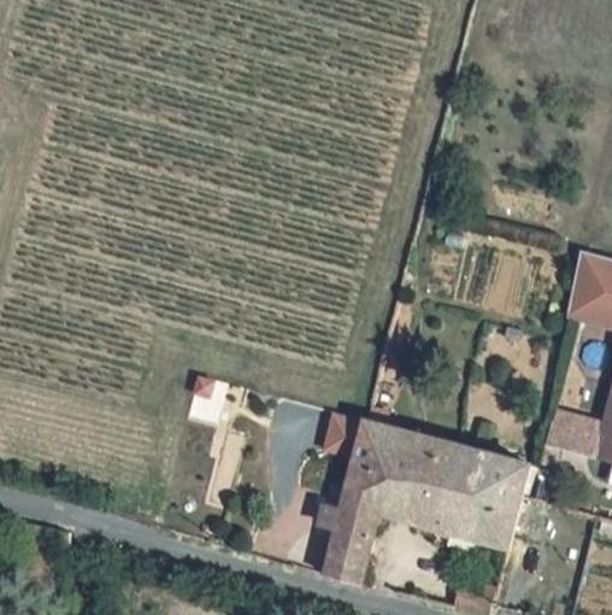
[(611,257),(586,250),(569,315),(611,326),(611,396),(605,423),(557,411),(548,443),(611,458),(611,257)]
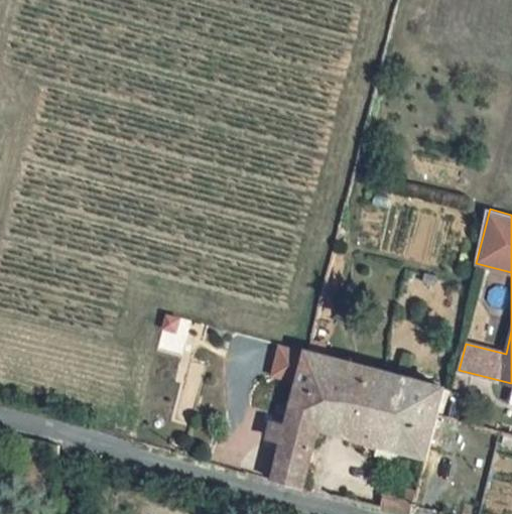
[(193,355),(201,323),(163,312),(154,345),(193,355)]
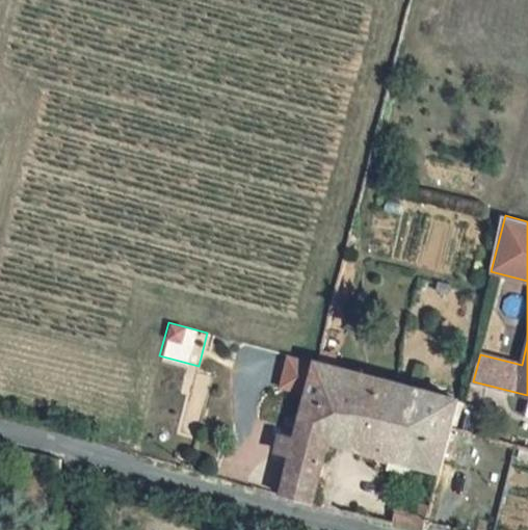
[(332,348),(314,344),(310,359),(327,364),(332,348)]
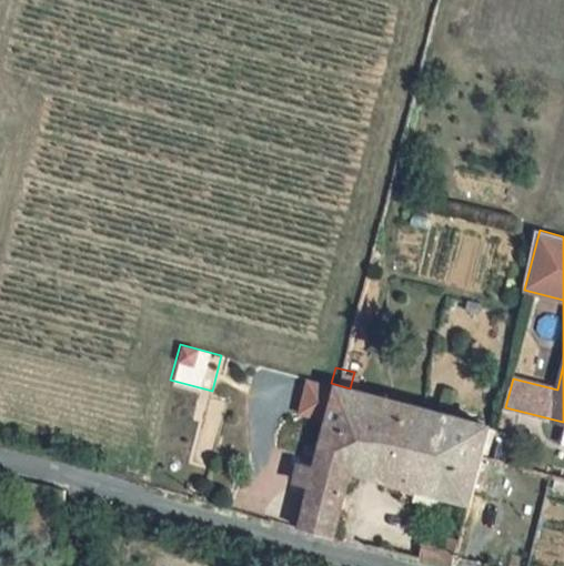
[(481,425),(350,388),(331,383),(312,462),(345,470),(354,472),(462,503),(473,457),(481,425)]
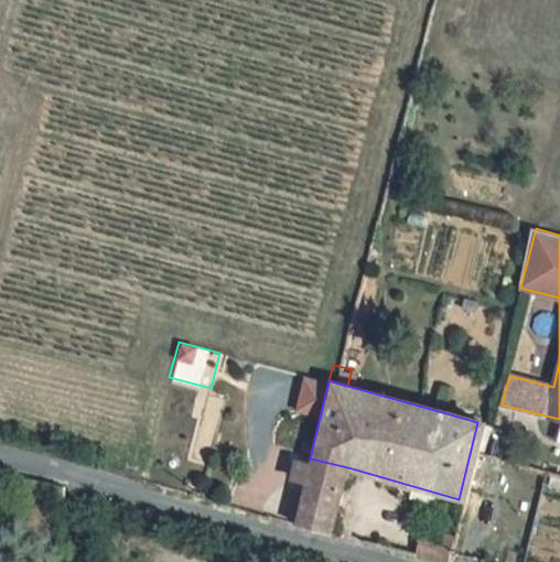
[(343,466),(310,458),(294,522),(327,530),(343,466)]
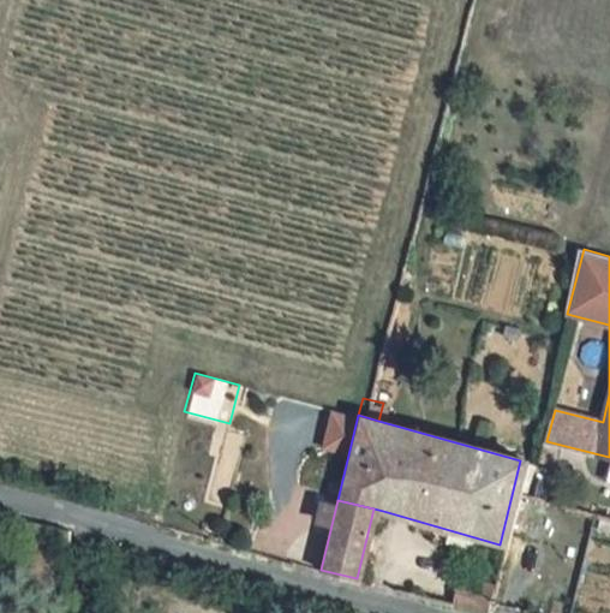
[(465,595),(462,605),(483,609),(488,588),(461,581),(449,579),(448,591),(465,595)]
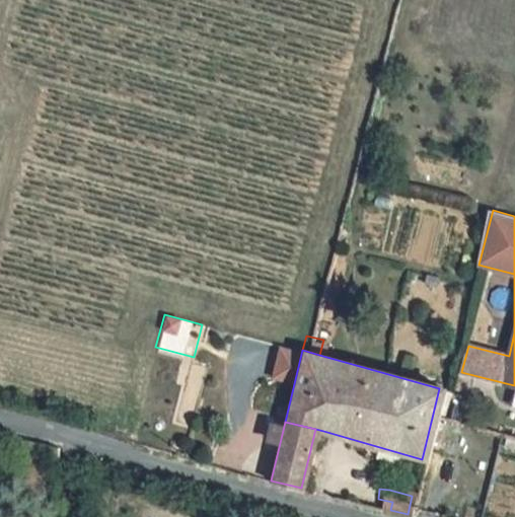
[(378,499),(376,506),(390,510),(392,502),(378,499)]
